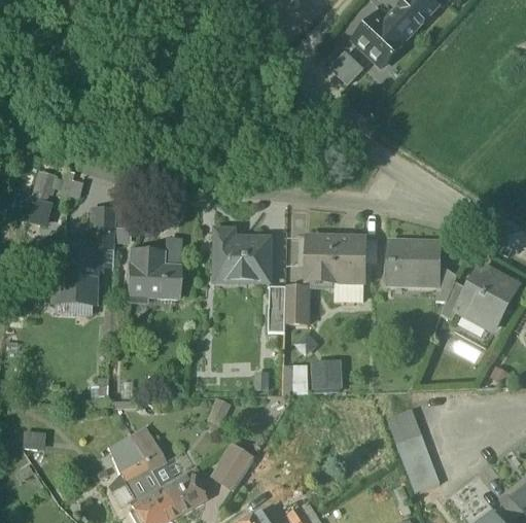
[(384,21),(406,41),(440,5),(434,0),(404,0),(389,15),(384,21)]
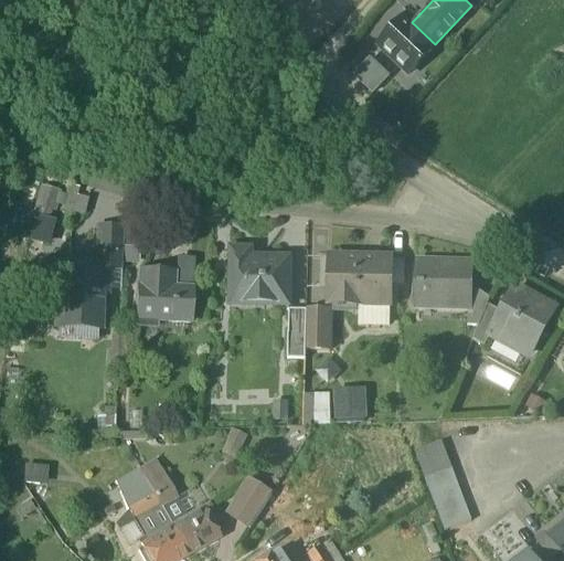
[(412,22),(417,17),(410,9),(379,41),(410,71),(435,44),(412,22)]
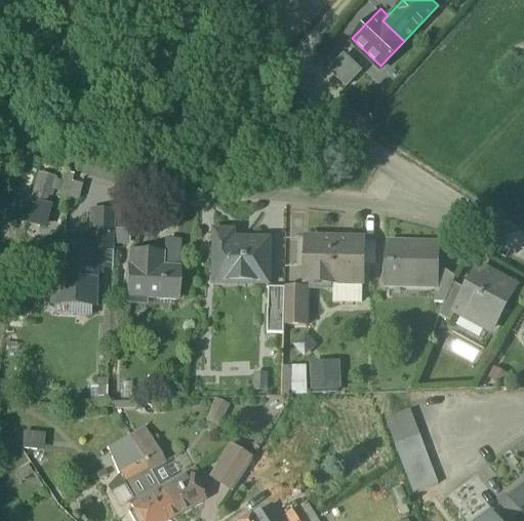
[(346,84),(362,68),(344,50),(327,67),(346,84)]
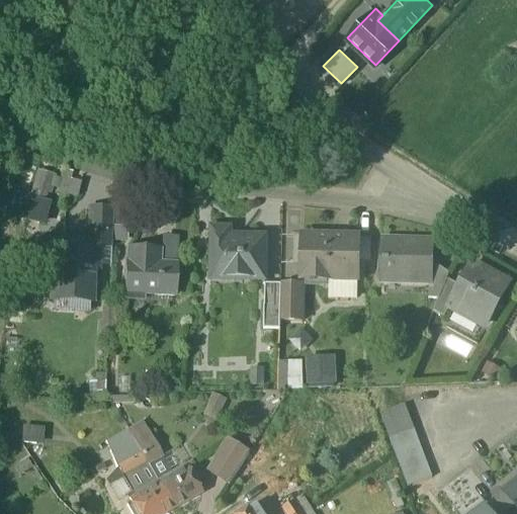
[(58,173),(39,167),(30,194),(49,200),(58,173)]
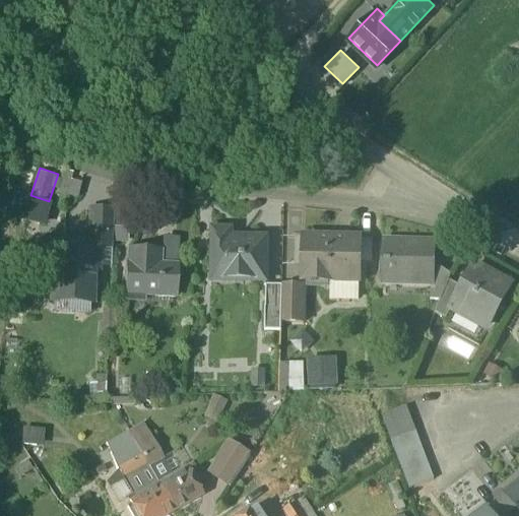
[(71,177),(73,171),(63,168),(56,189),(77,196),(82,180),(71,177)]
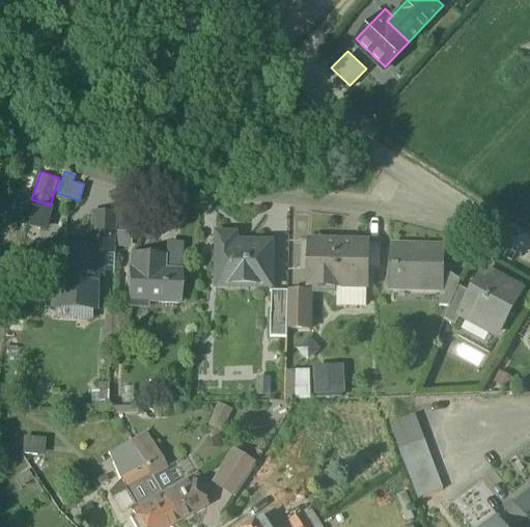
[(50,205),(31,199),(24,224),(45,230),(53,205),(50,205)]
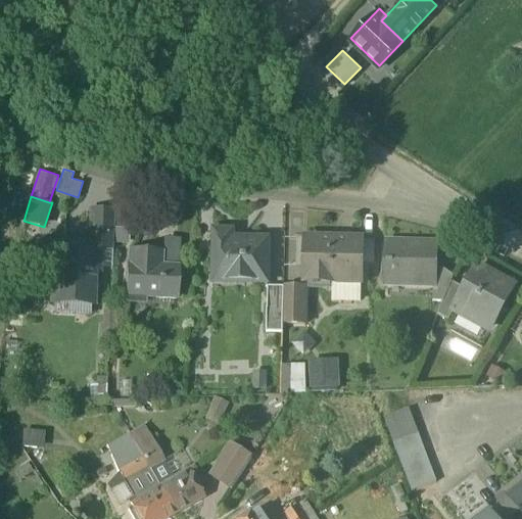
[(114,201),(114,208),(113,226),(129,227),(130,202),(114,201)]
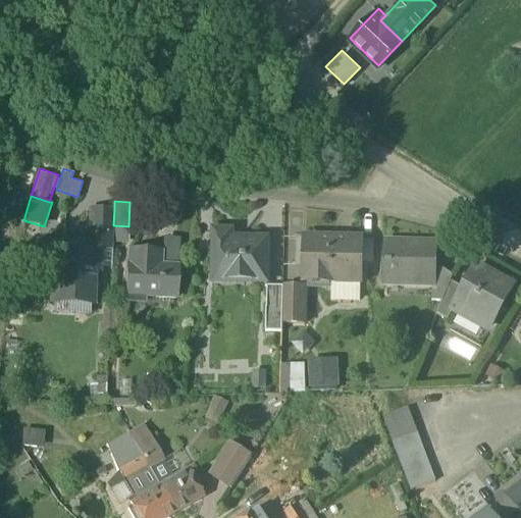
[(113,230),(113,225),(114,208),(92,207),(91,229),(113,230)]
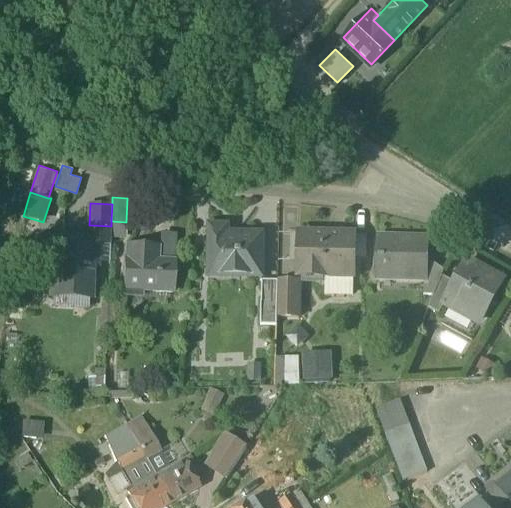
[(126,237),(126,222),(111,221),(111,226),(110,237),(126,237)]
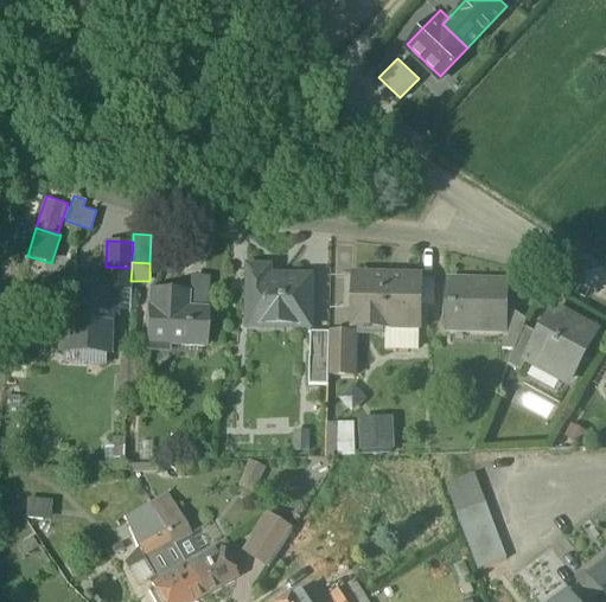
[(114,286),(131,287),(131,286),(131,281),(132,268),(106,267),(104,267),(103,285),(114,285),(114,286)]
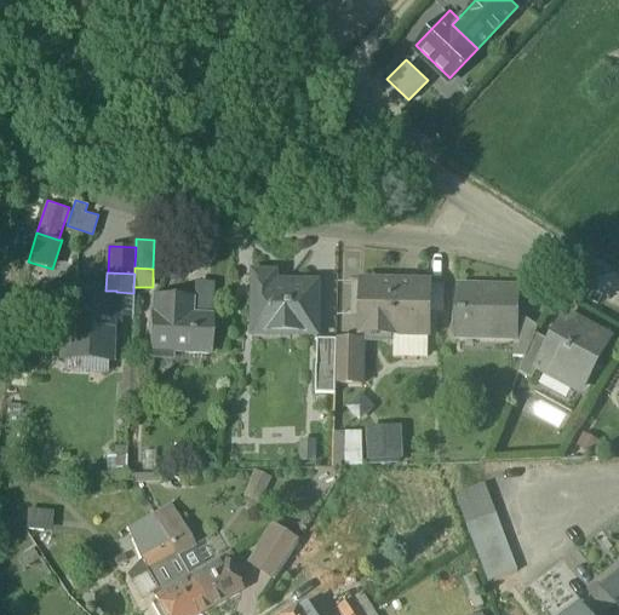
[(290,331),(313,331),(314,283),(273,283),(273,272),(251,272),(251,321),(290,321),(290,331)]
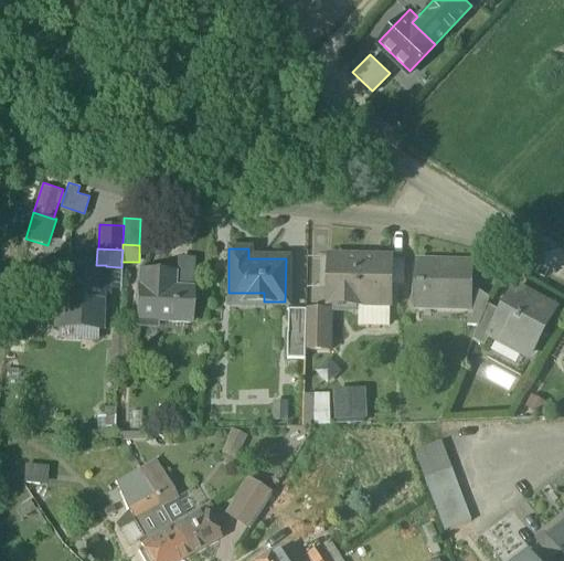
[(359,303),(390,304),(391,283),(391,256),(330,255),(329,302),(359,303)]
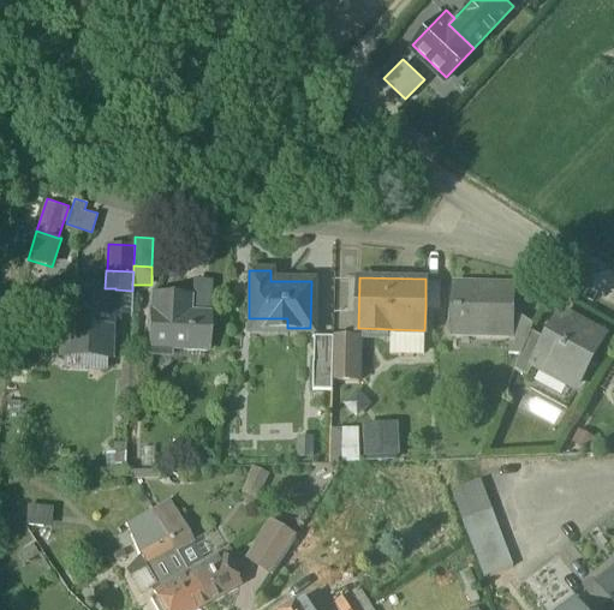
[(192,312),(209,312),(212,279),(195,279),(194,295),(192,312)]
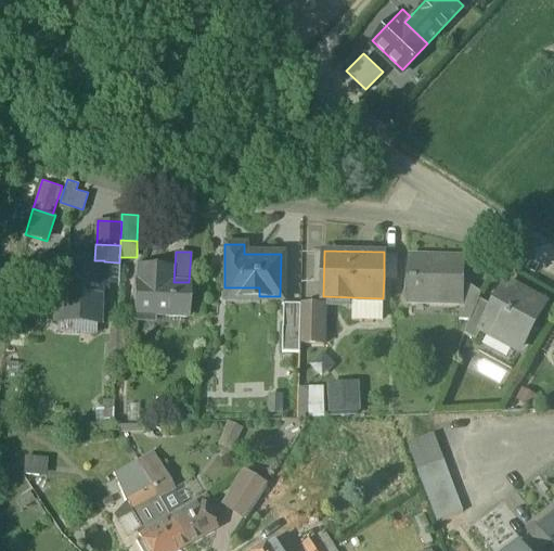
[(397,253),(384,252),(384,278),(397,278),(397,253)]
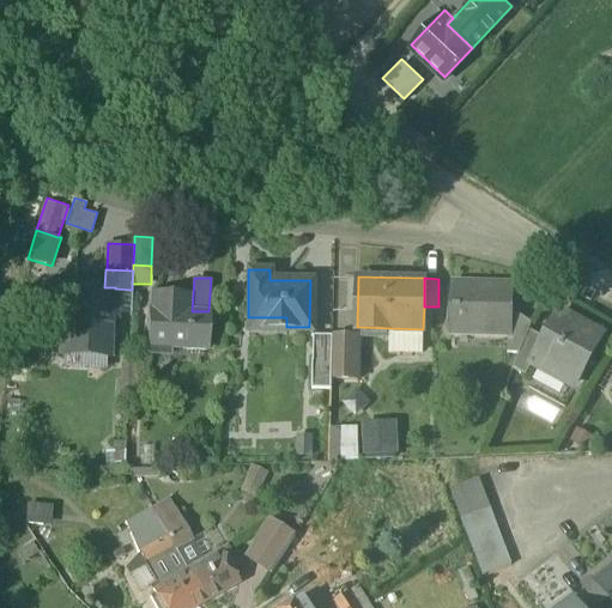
[(509,332),(510,332),(510,321),(511,284),(453,281),(452,329),(509,332)]
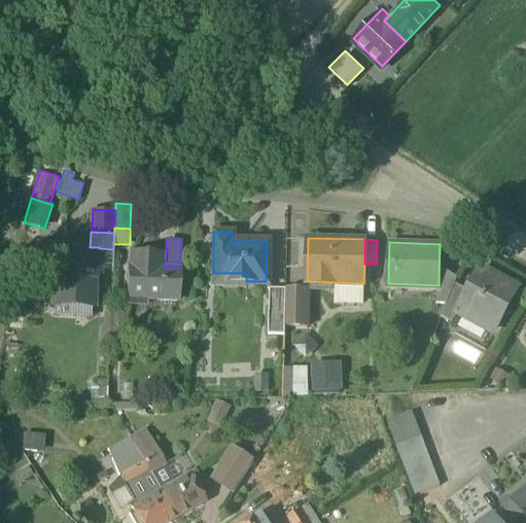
[(55,266),(53,298),(92,299),(92,306),(94,306),(95,270),(98,270),(99,248),(99,247),(90,247),(55,245),(55,249),(45,248),(44,266),(55,266)]
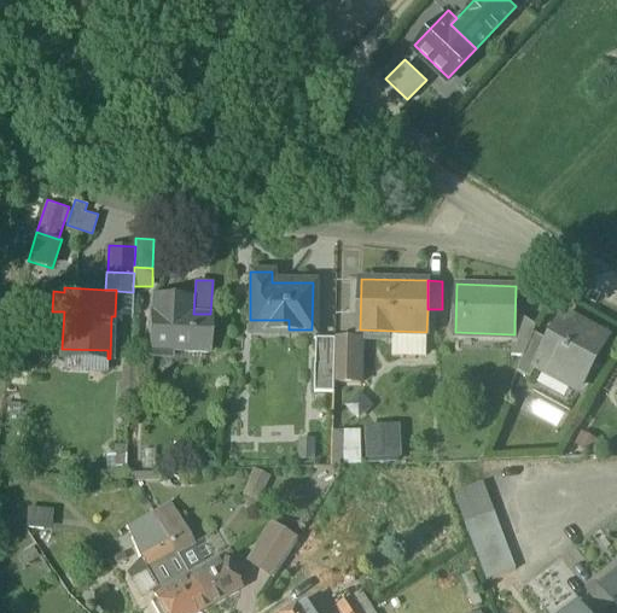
[(169,350),(209,351),(210,314),(193,314),(175,313),(175,297),(152,296),(150,343),(169,344),(169,350)]
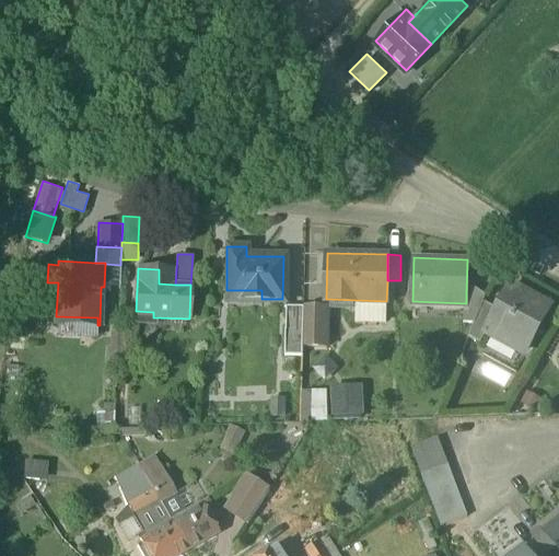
[(176,269),(159,269),(159,284),(175,285),(176,269)]
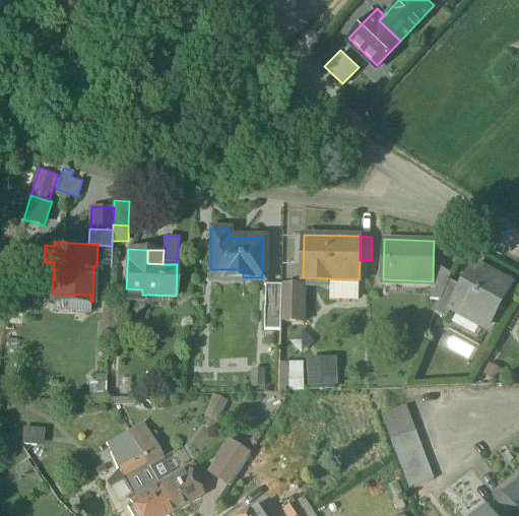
[(474,264),(471,268),(482,274),(484,270),(474,264)]
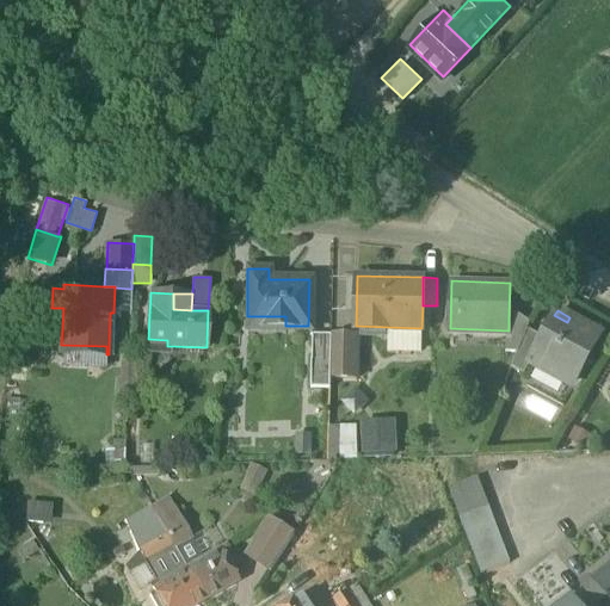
[(572,314),(570,317),(567,322),(554,315),(543,336),(531,356),(534,357),(575,379),(601,334),(587,327),(589,325),(572,314)]
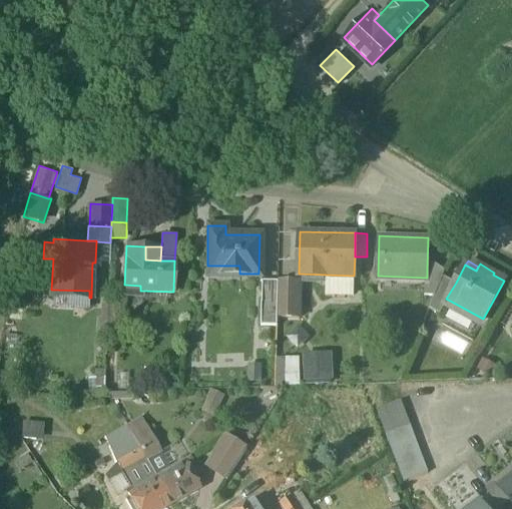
[(207,274),(239,274),(239,266),(207,266),(207,274)]
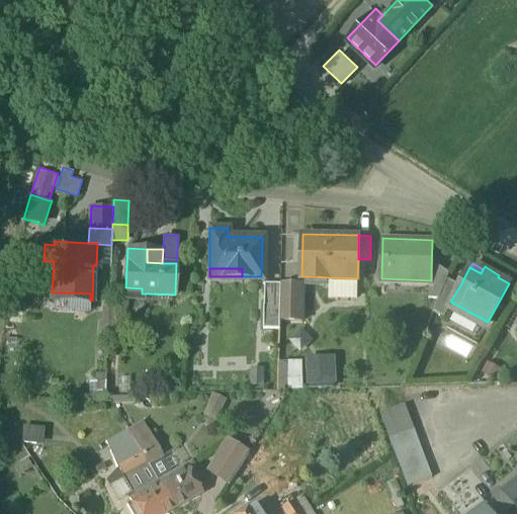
[(429,297),(438,297),(447,277),(449,272),(431,271),(431,280),(430,280),(429,297)]
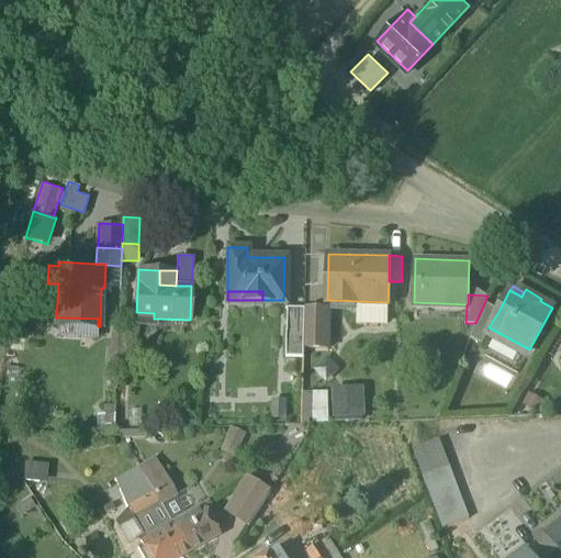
[(388,302),(357,301),(356,323),(388,323),(388,302)]
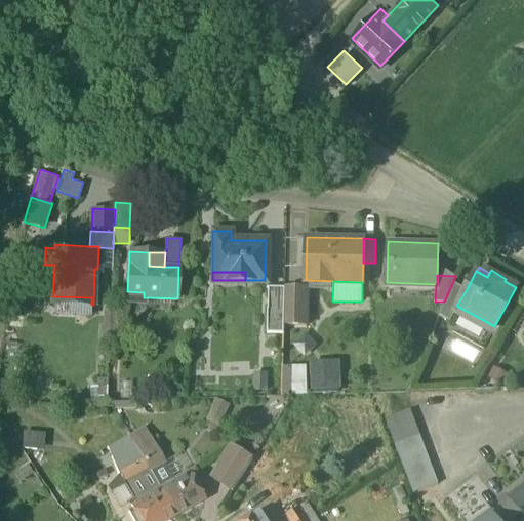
[(467,289),(453,281),(444,302),(439,315),(450,320),(458,307),(456,306),(467,289)]
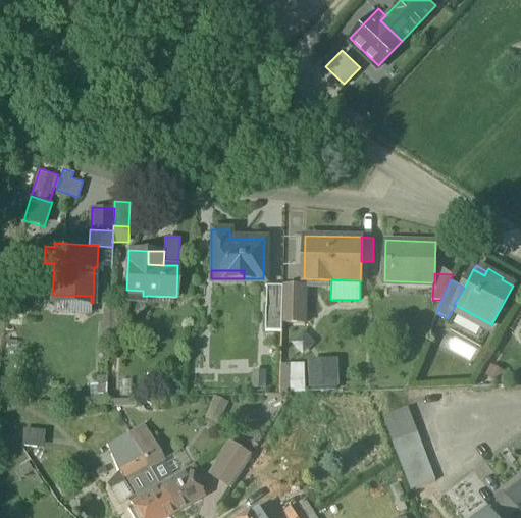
[(265,306),(282,306),(283,285),(264,285),(263,306),(265,306)]
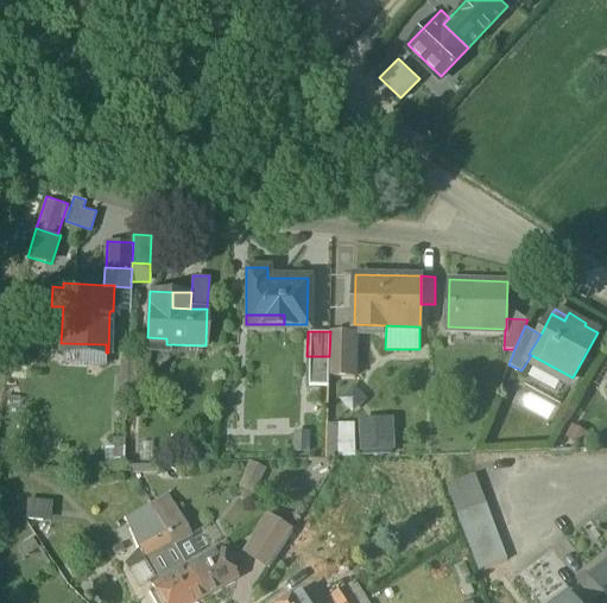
[(329,374),(355,374),(355,331),(330,331),(329,356),(329,374)]
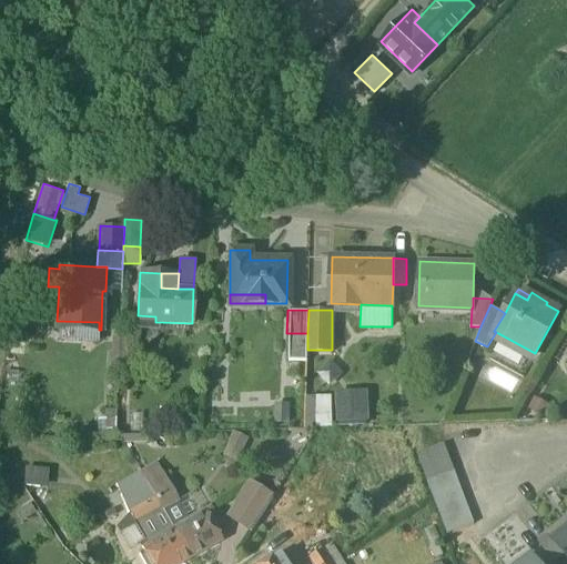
[(57,328),(99,330),(99,322),(57,321),(57,328)]
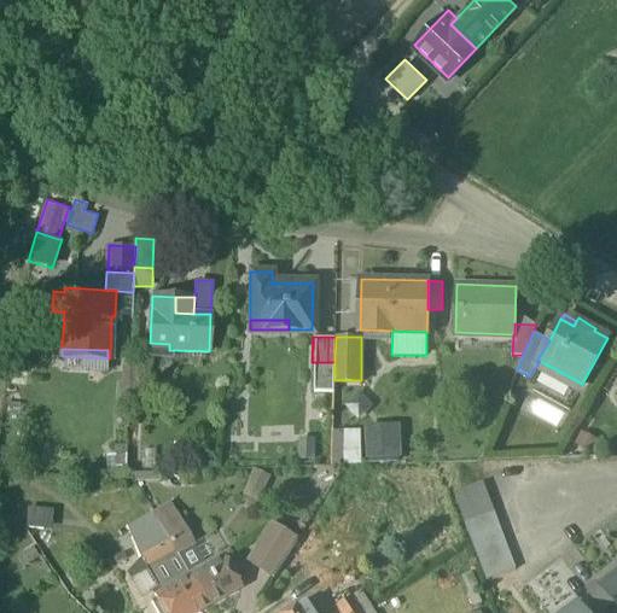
[(106,372),(108,358),(62,356),(60,371),(106,372)]
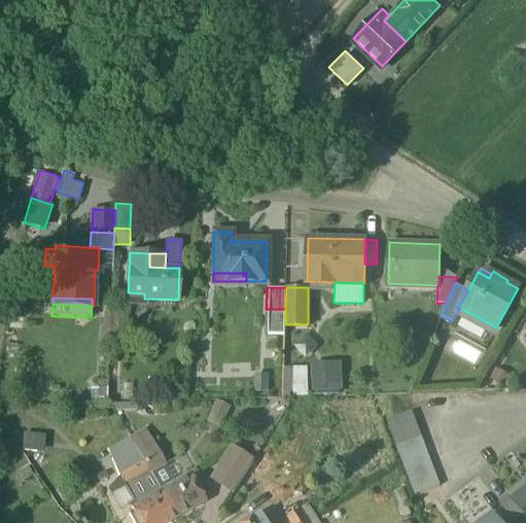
[(285,309),(268,309),(268,333),(285,333),(285,324),(285,309)]
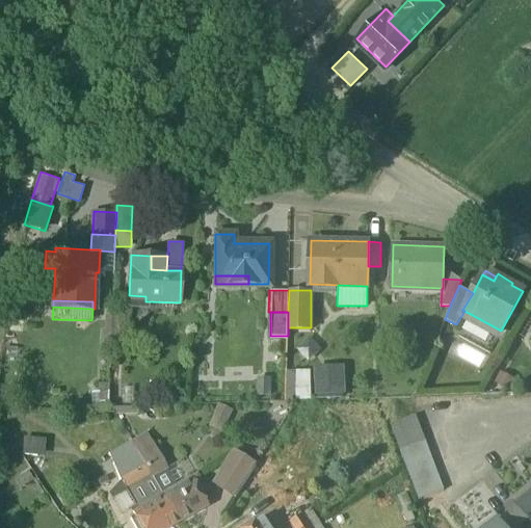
[(112,313),(104,313),(103,342),(110,342),(112,313)]
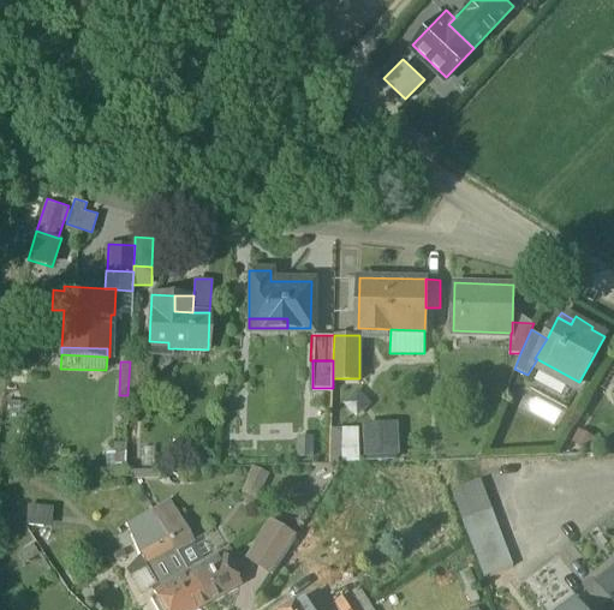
[(138,362),(130,362),(127,395),(138,395),(138,362)]
